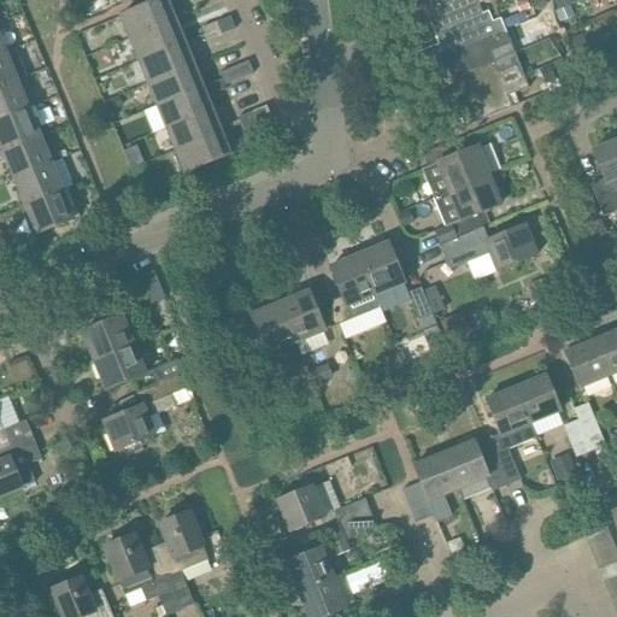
[(130,40),(175,22),(166,0),(160,0),(121,17),(130,40)]
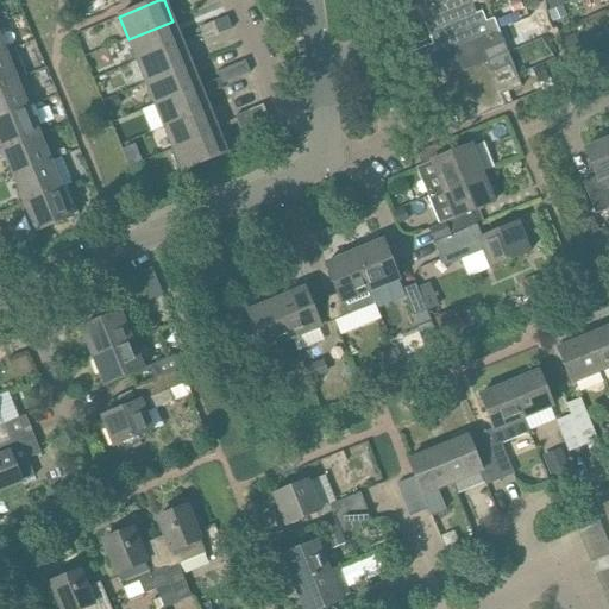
[(395,23),(449,0),(414,0),(390,11),(395,23)]
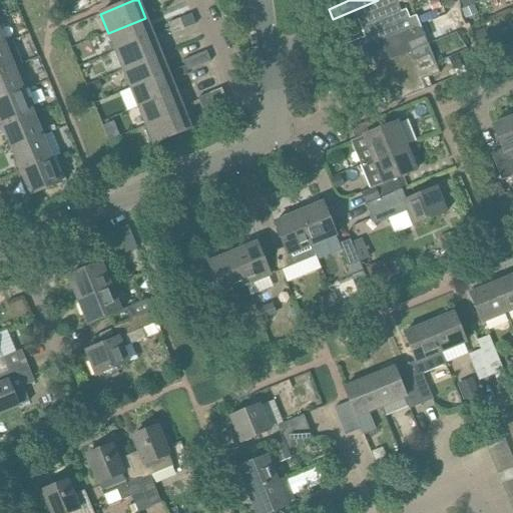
[(378,0),(333,19),(338,29),(359,20),(362,29),(402,12),(399,4),(408,0),(378,0)]
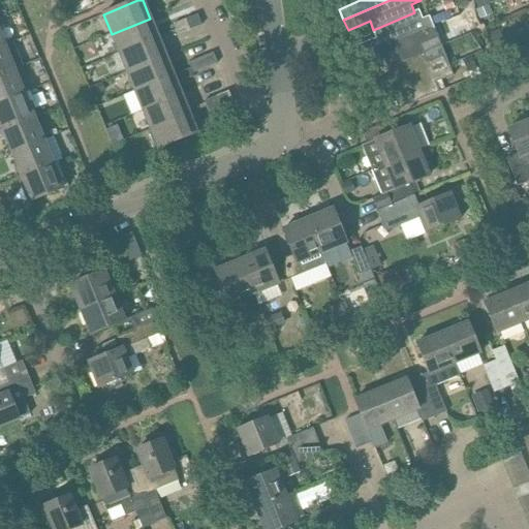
[(473,0),(478,10),(488,6),(492,5),(490,0),(473,0)]
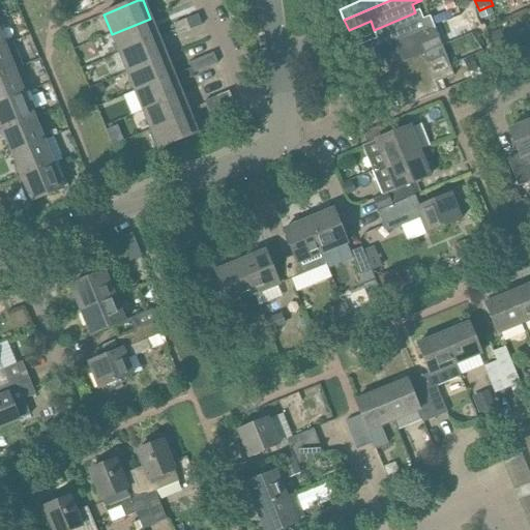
[(493,17),(489,6),(479,10),(476,12),(480,22),(493,17)]
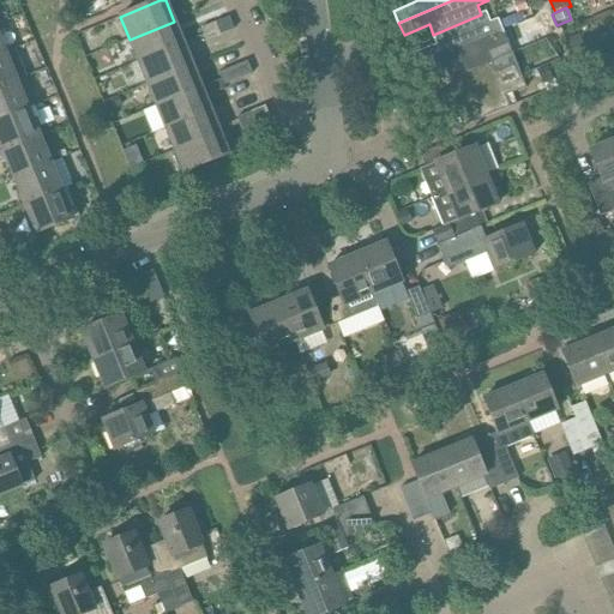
[(487,12),(433,35),(437,44),(411,55),(417,67),(504,31),(499,19),(491,22),(487,12)]
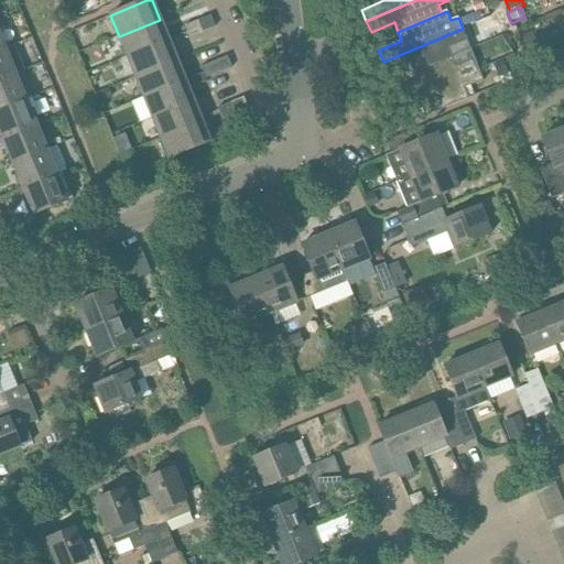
[(187,32),(213,21),(210,15),(185,26),(187,32)]
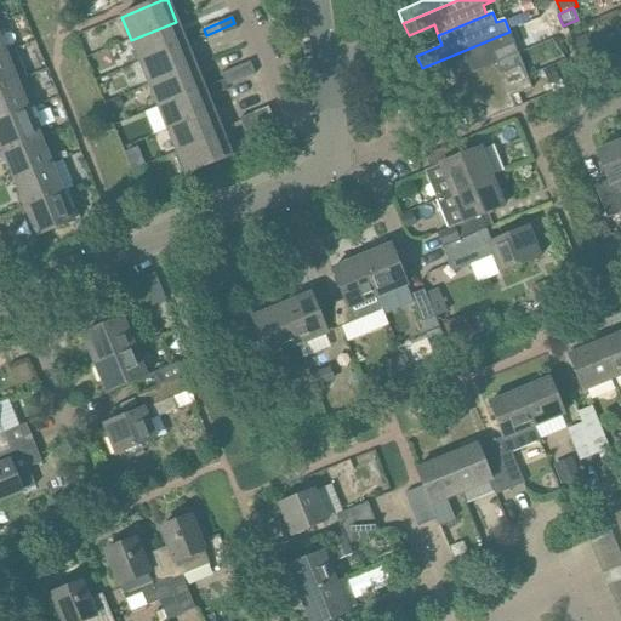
[(548,41),(551,40),(542,18),(540,20),(536,21),(525,26),(534,47),(545,43),(548,41)]
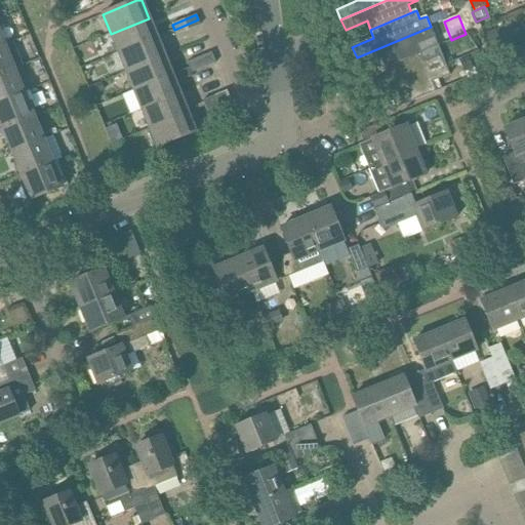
[(157,37),(149,18),(111,34),(119,52),(157,37)]
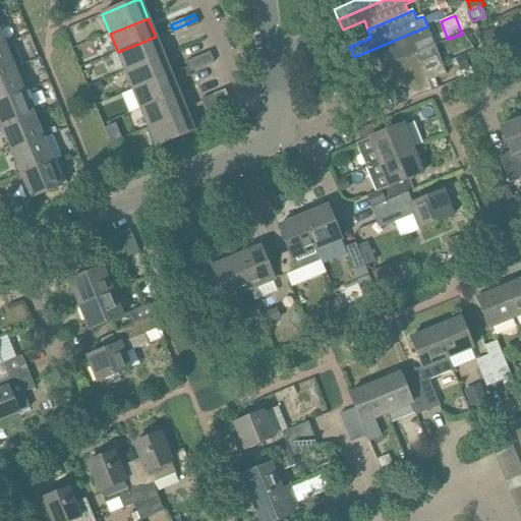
[(175,35),(199,24),(196,19),(173,30),(175,35)]
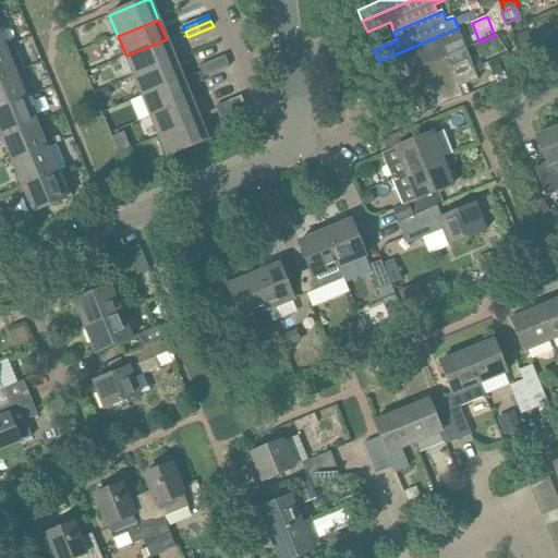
[(410,72),(447,57),(444,47),(462,39),(458,28),(379,61),(384,72),(407,62),(410,72)]
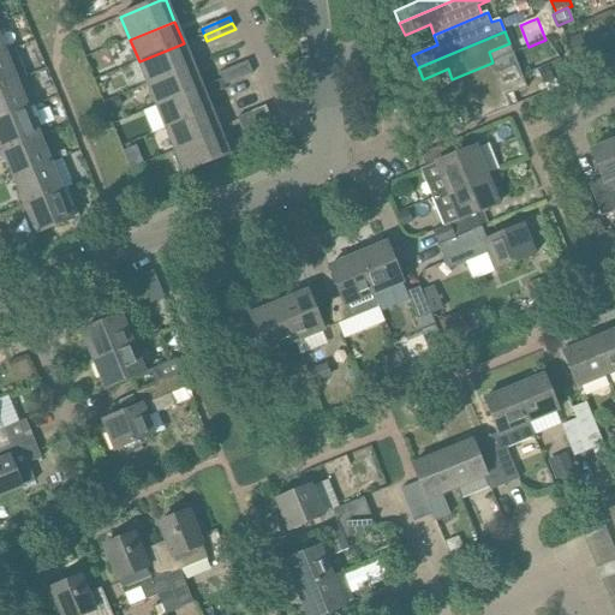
[(614,37),(597,46),(602,58),(614,52),(614,37)]
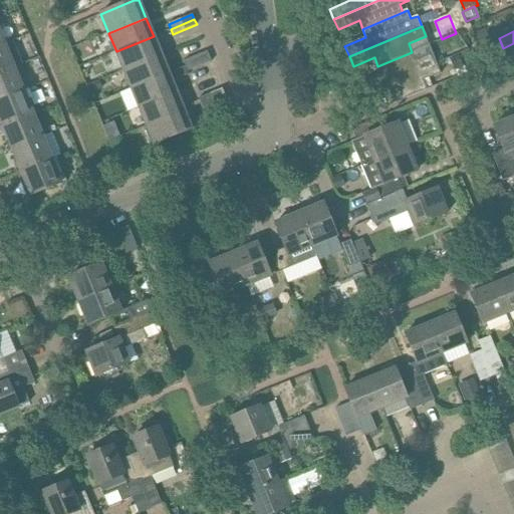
[(123,70),(161,54),(154,36),(116,51),(123,70)]
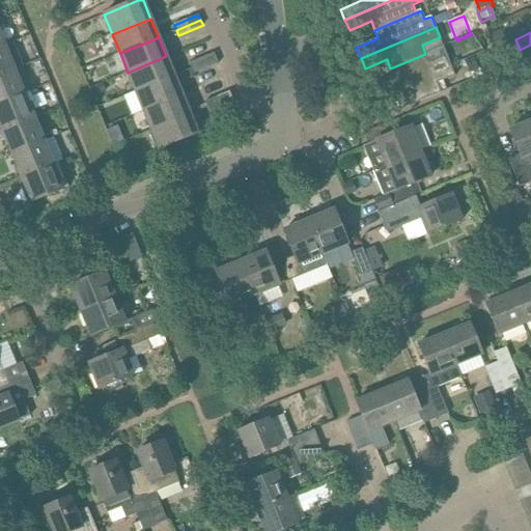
[(5,47),(0,48),(0,76),(15,71),(5,47)]
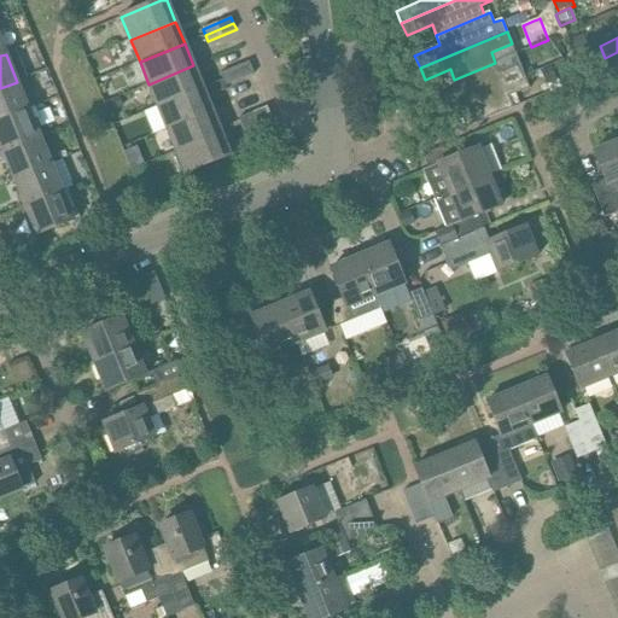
[(240,80),(255,74),(250,62),(235,68),(240,80)]
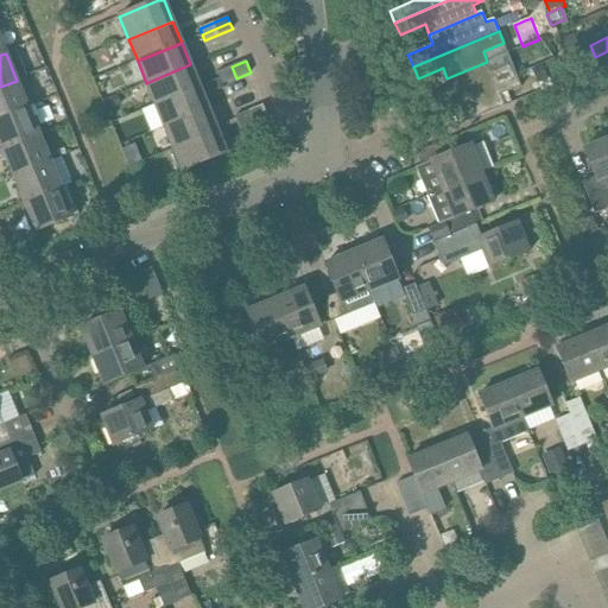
[(431,111),(517,75),(512,63),(492,71),(487,62),(447,78),(450,88),(426,99),(431,111)]
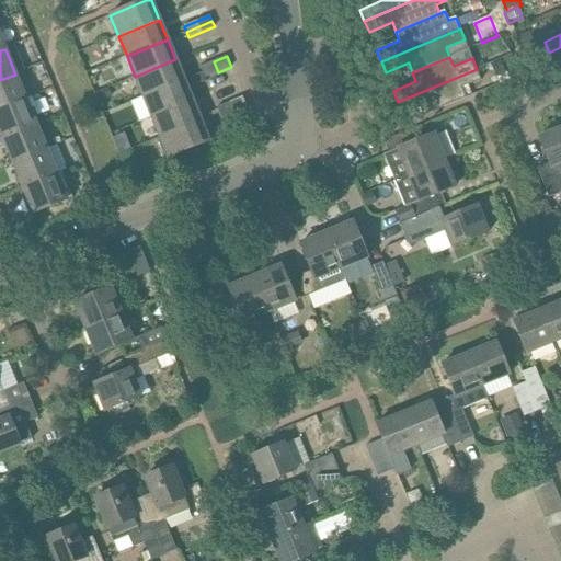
[(144,96),(184,80),(175,59),(135,77),(144,96)]
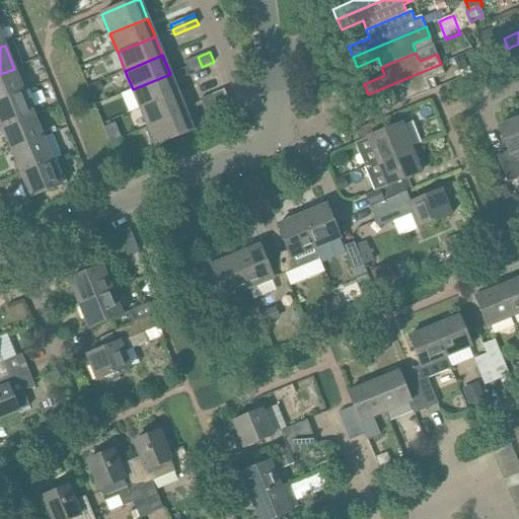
[(190,72),(202,67),(198,57),(186,62),(190,72)]
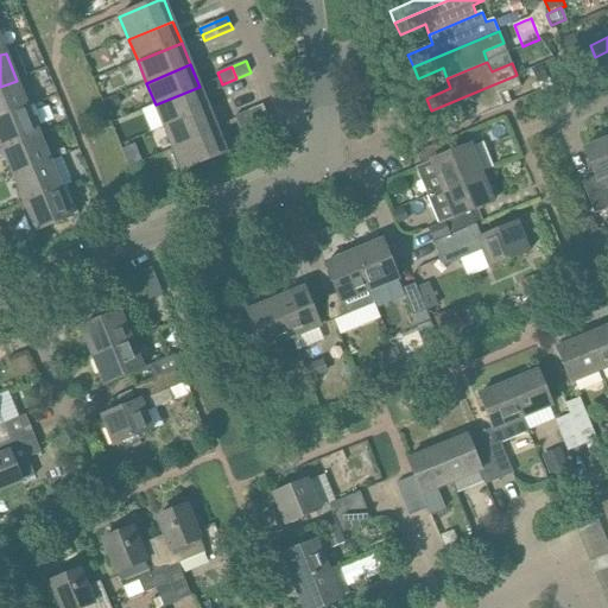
[(464,122),(506,106),(501,95),(521,87),(517,75),(431,111),(436,122),(461,113),(464,122)]
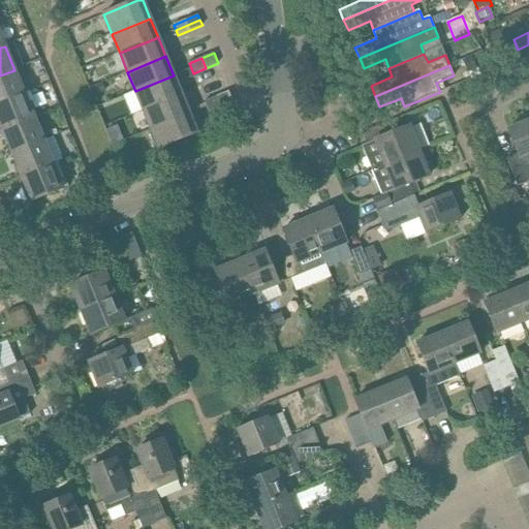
[(14,70),(0,75),(0,103),(25,94),(31,91),(22,67),(14,70)]
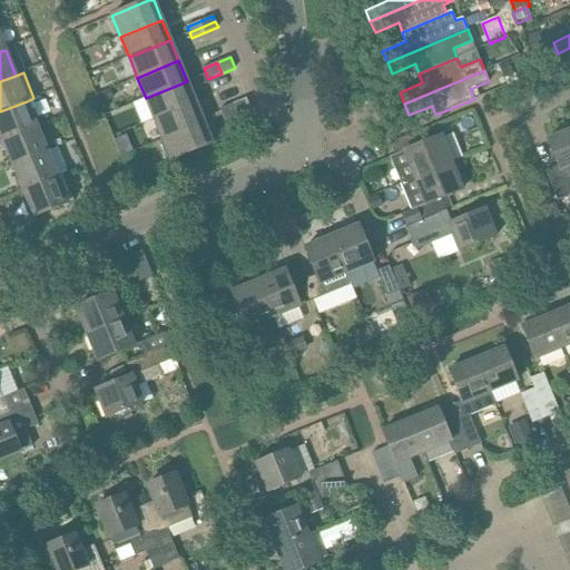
[(196,101),(187,81),(146,98),(155,119),(196,101)]
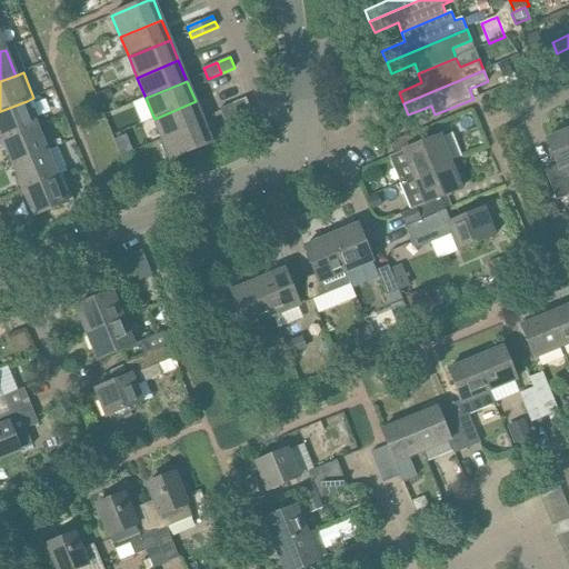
[(238,115),(251,110),(247,98),(233,103),(238,115)]
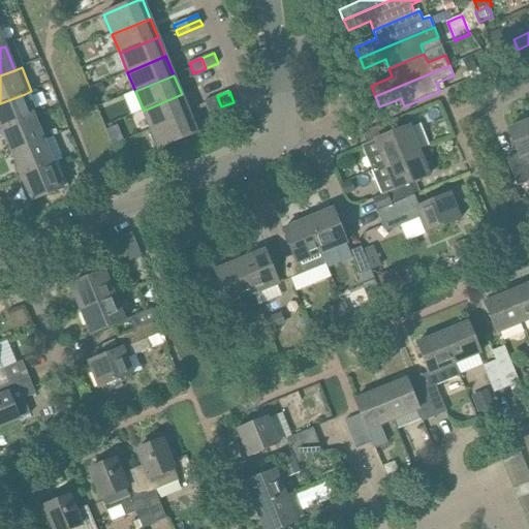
[(0,130),(34,117),(25,94),(0,103),(0,130)]
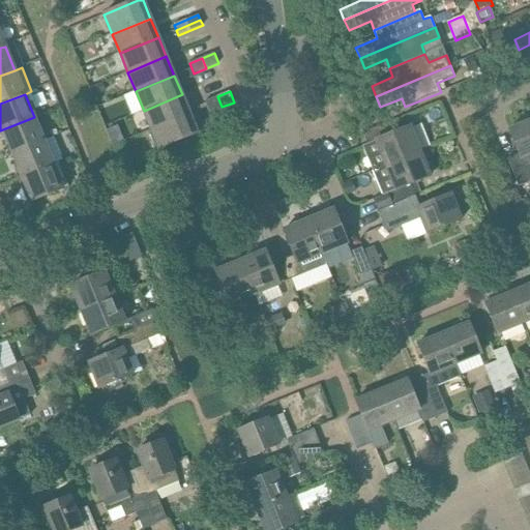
[(189,114),(182,94),(144,111),(151,129),(189,114)]
